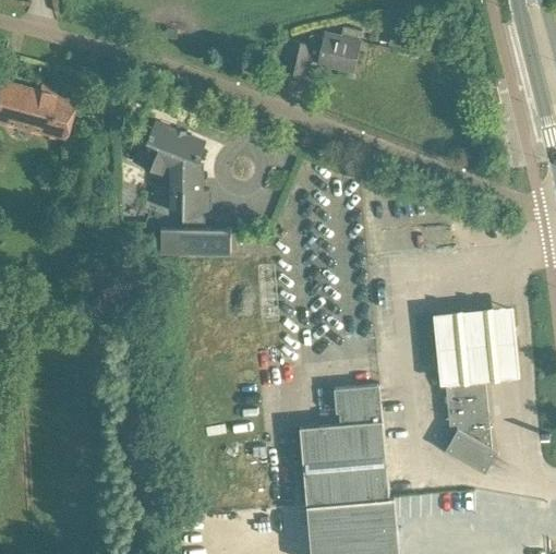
[(361,34),(342,29),(340,40),(324,37),(323,40),(310,37),(306,47),(290,44),(283,73),(301,77),(304,62),(351,73),(361,34)]
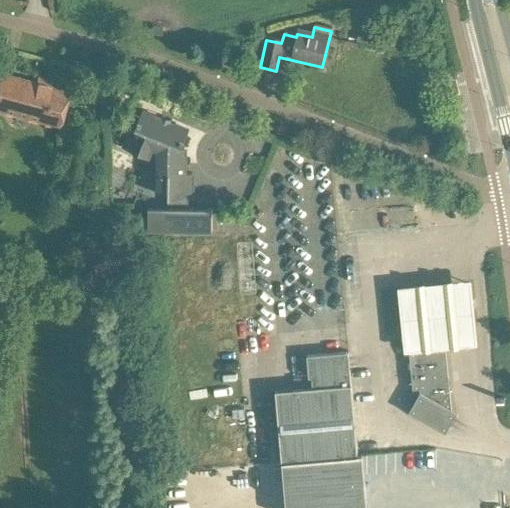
[(375,51),(378,36),(368,34),(366,42),(364,49),(375,51)]
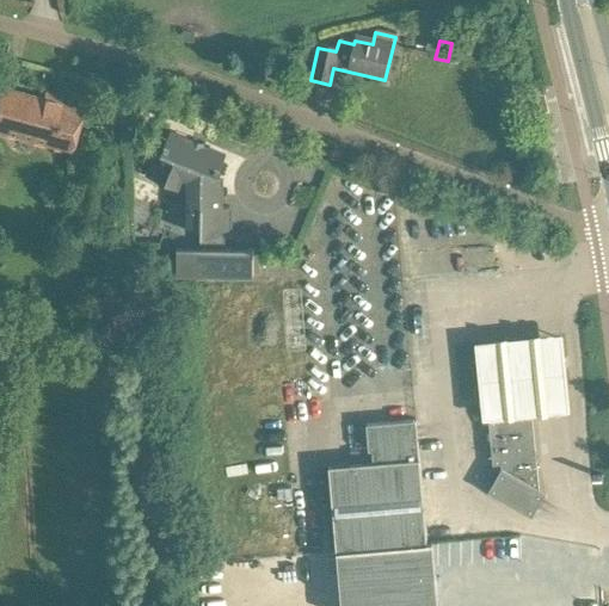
[(0,135),(68,153),(73,136),(80,112),(0,91),(0,135)]
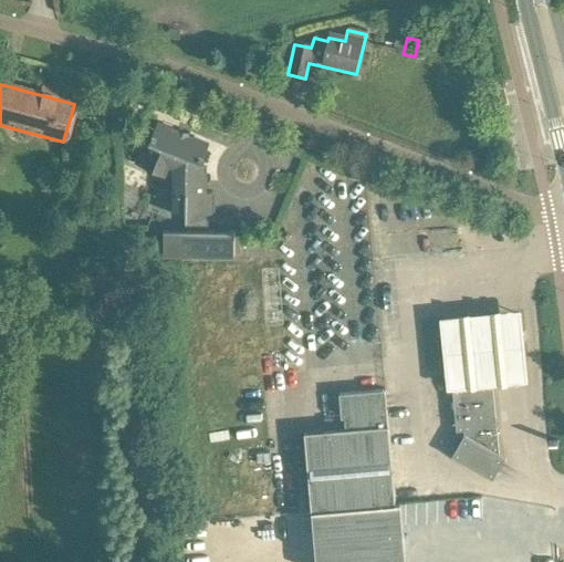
[(207,147),(206,147),(156,126),(148,144),(145,143),(136,164),(135,166),(174,183),(173,212),(185,214),(184,222),(184,235),(163,233),(162,261),(232,262),(232,240),(232,236),(207,235),(207,224),(210,224),(211,196),(202,196),(202,167),(199,166),(207,147)]
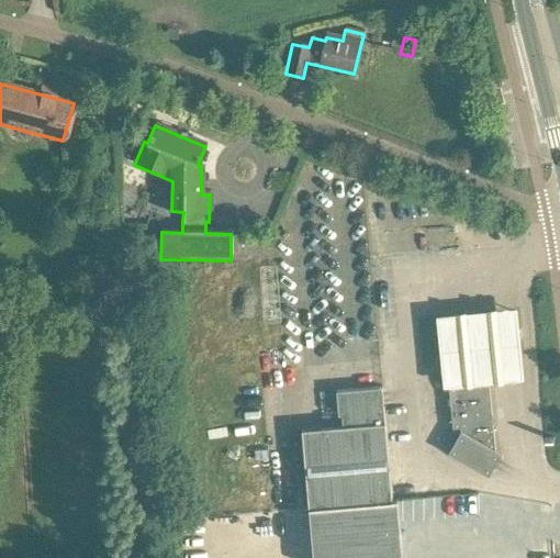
[(459,434),(447,456),(488,478),(500,457),(494,454),(488,383),(447,388),(451,432),(459,431),(459,434)]
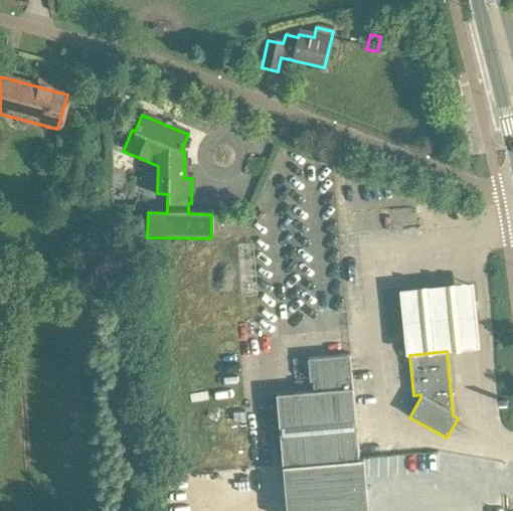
[(349,357),(329,358),(308,360),(310,382),(312,382),(314,393),(277,396),(283,469),(358,462),(358,461),(349,357)]
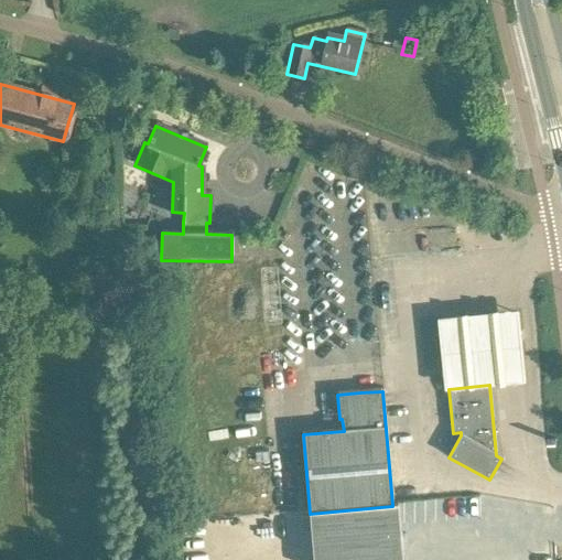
[(402,559),(400,535),(398,504),(392,505),(392,506),(310,514),(313,552),(314,559),(402,559)]
